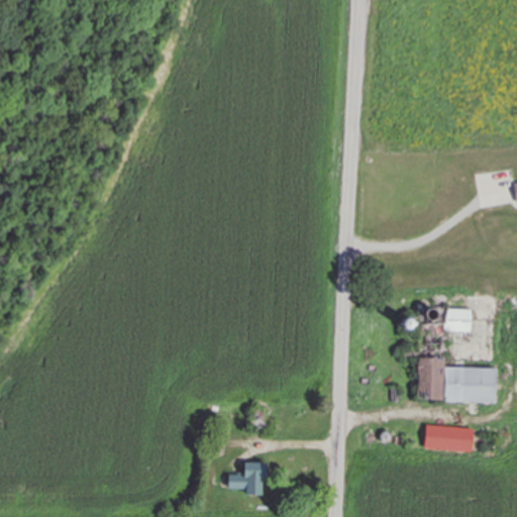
[(470,310),(443,309),(443,331),(470,332),(470,310)]
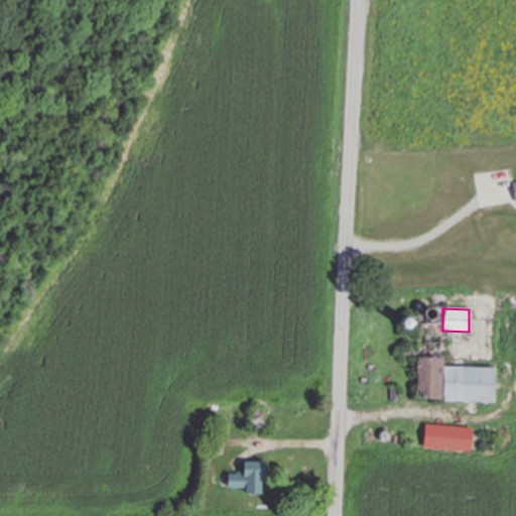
[(440,399),(441,358),(416,357),(415,398),(440,399)]
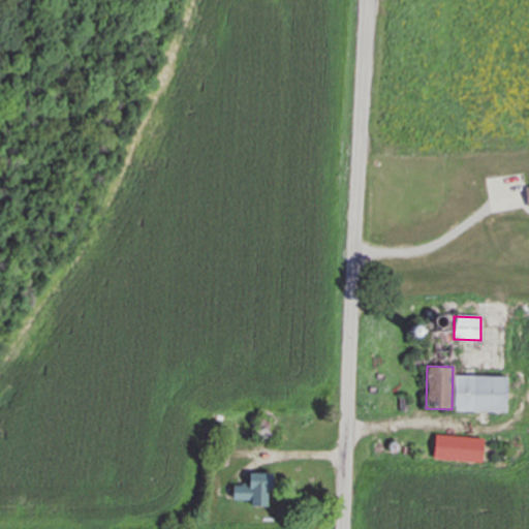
[(453,410),(505,412),(506,376),(454,375),(453,410)]
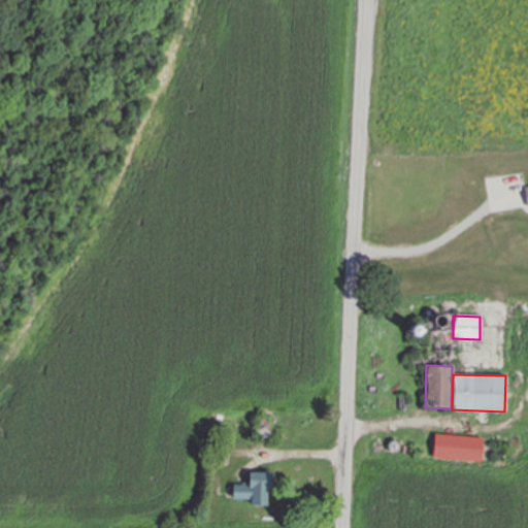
[(432,458),(480,461),(481,437),(433,434),(432,458)]
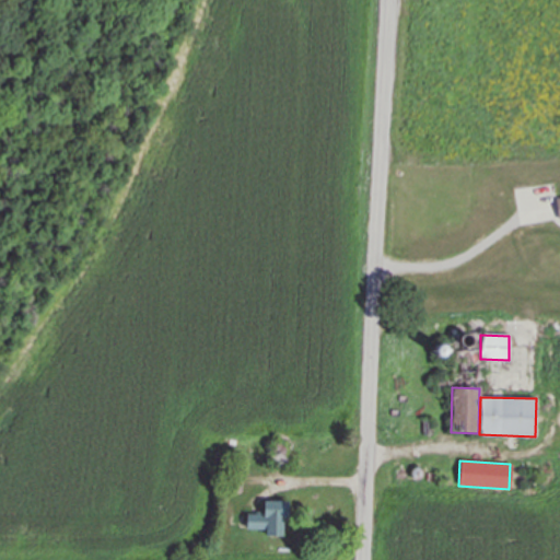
[(266,529),(265,536),(282,536),(283,517),(288,517),(288,501),(263,501),(263,515),(247,515),(246,529),(266,529)]
